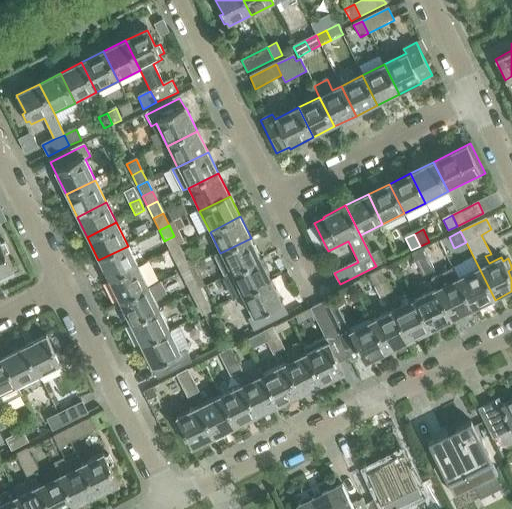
[(179,247),(174,236),(164,241),(170,252),(179,247)]
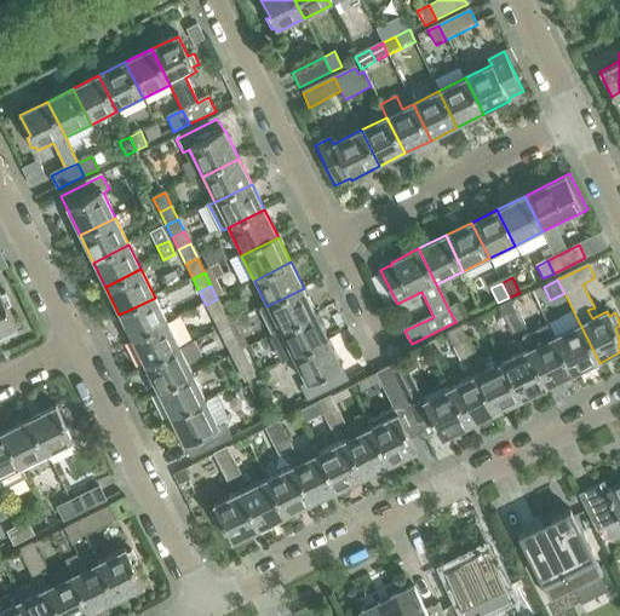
[(316,314),(304,288),(267,306),(262,310),(274,335),(280,333),(316,314)]
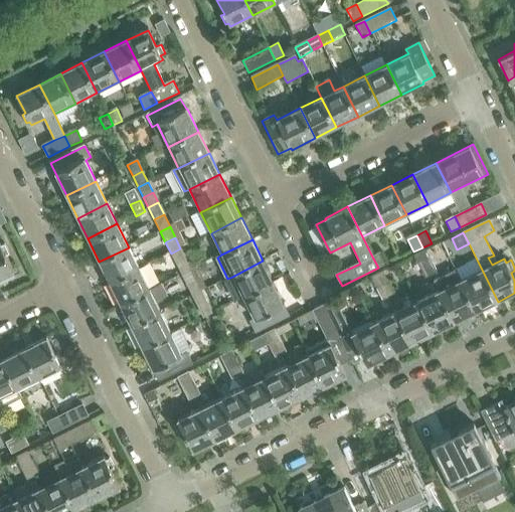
[(0,279),(13,273),(5,256),(10,253),(6,243),(1,246),(0,244),(0,279)]
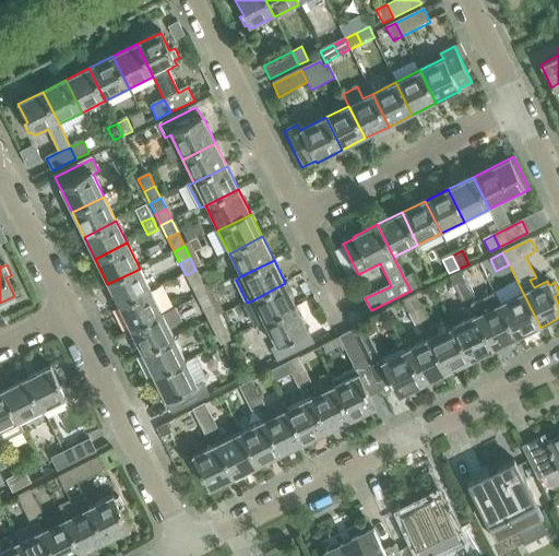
[(151,292),(140,269),(107,284),(119,308),(151,292)]
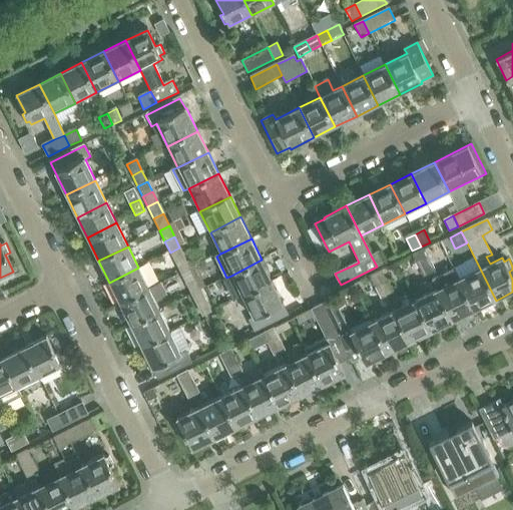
[(185,259),(179,247),(170,252),(175,263),(185,259)]
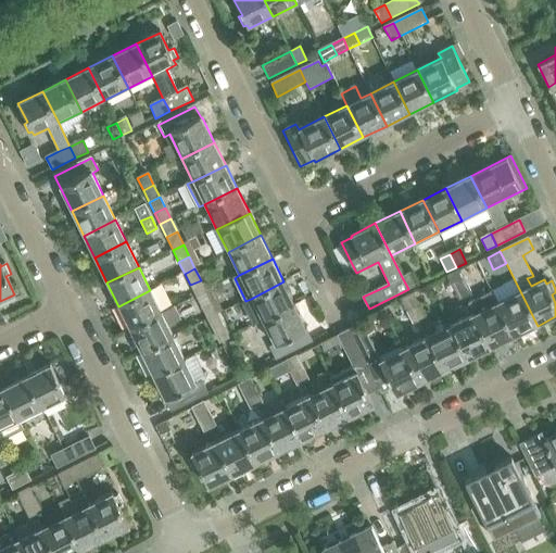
[(467,284),(460,272),(460,271),(447,277),(454,290),(467,284)]
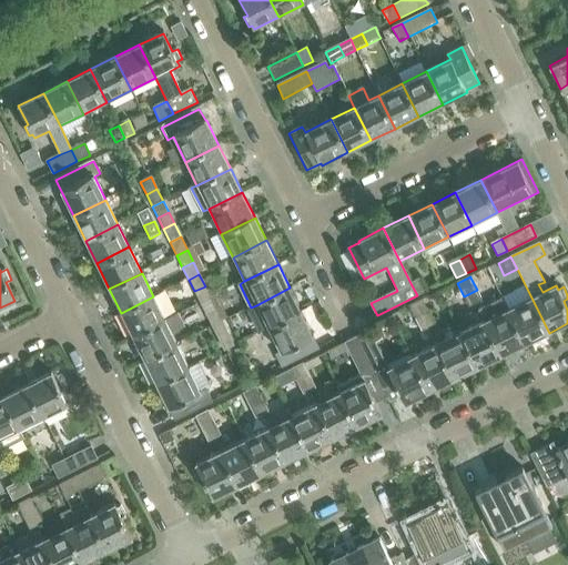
[(427,291),(421,279),(411,283),(417,295),(427,291)]
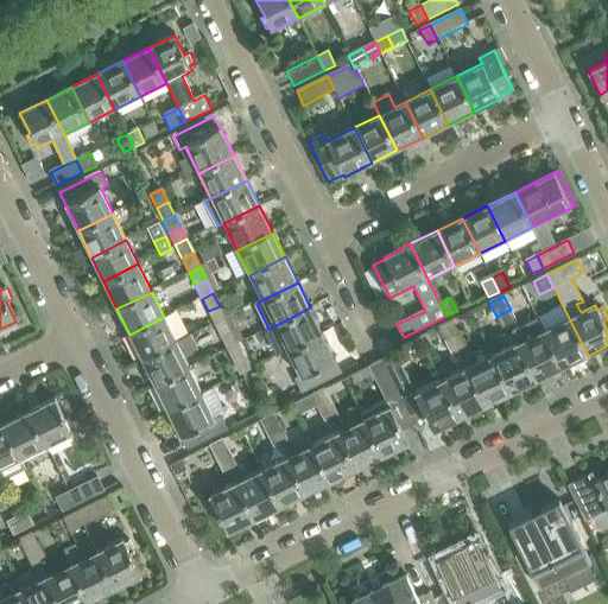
[(226,319),(220,306),(208,311),(215,324),(226,319)]
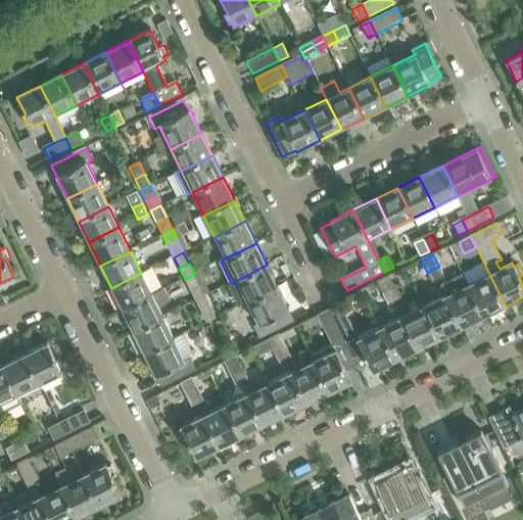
[(278,287),(267,265),(236,281),(247,302),(278,287)]
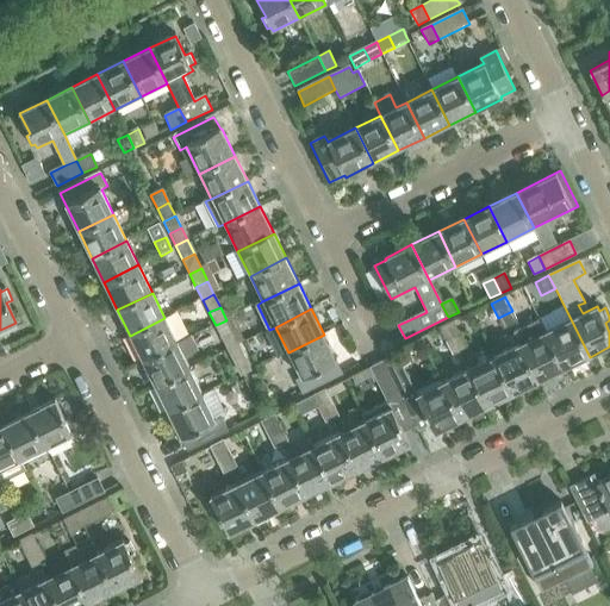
[(518,324),(512,311),(498,318),(504,331),(518,324)]
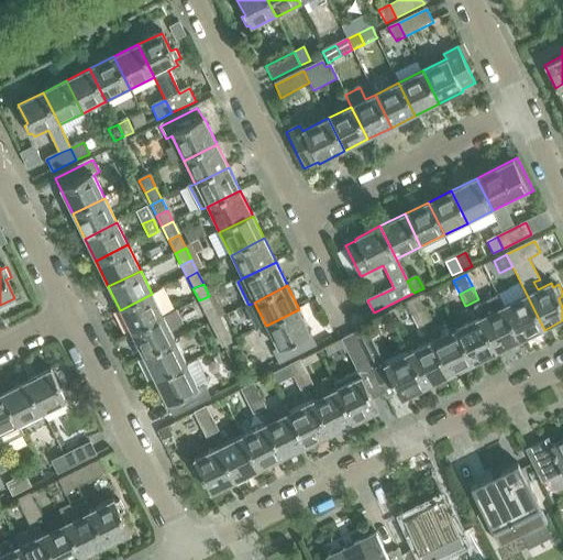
[(164,318),(152,294),(120,310),(132,335),(164,318)]
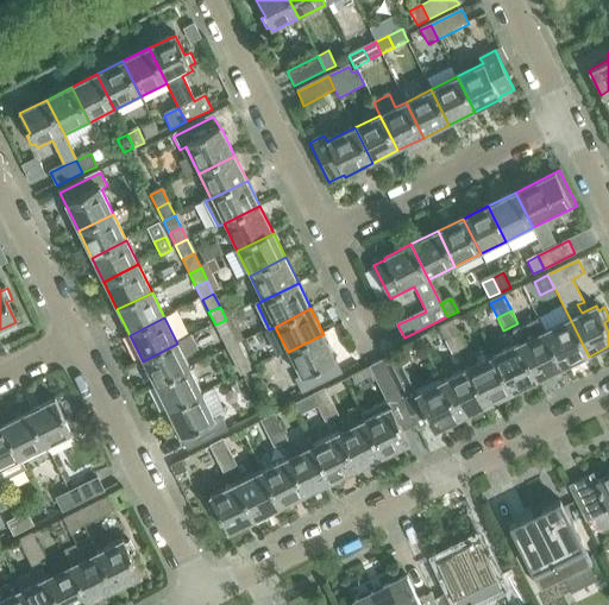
[(589,357),(570,319),(545,332),(563,370),(589,357)]
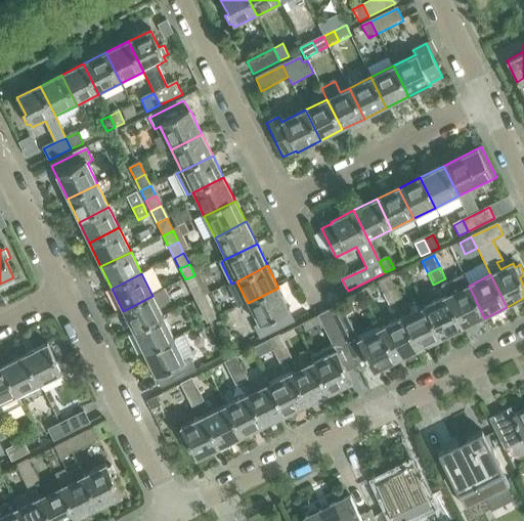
[(200,286),(194,275),(185,279),(190,291),(200,286)]
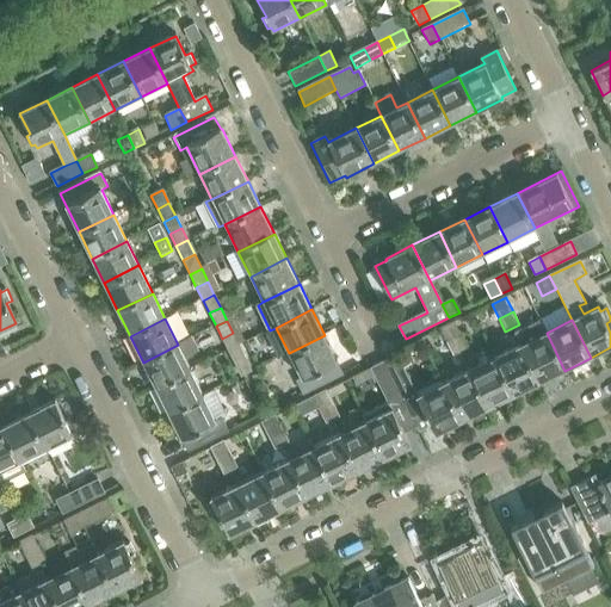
[(461,336),(455,323),(440,330),(446,344),(461,336)]
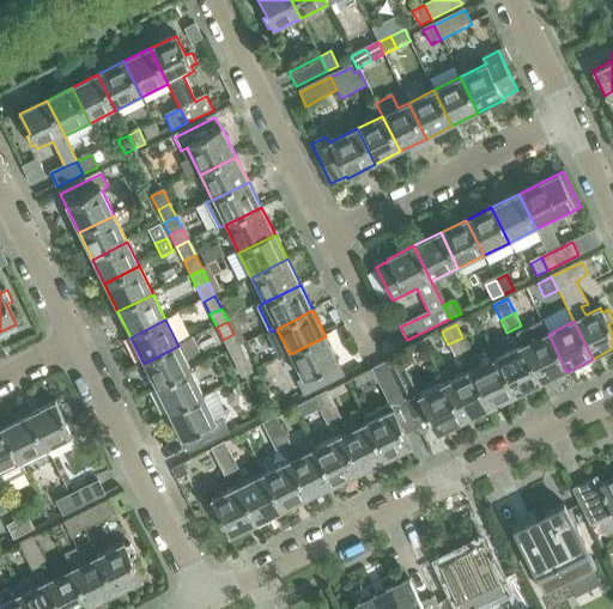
[(241,346),(234,334),(223,340),(229,352),(241,346)]
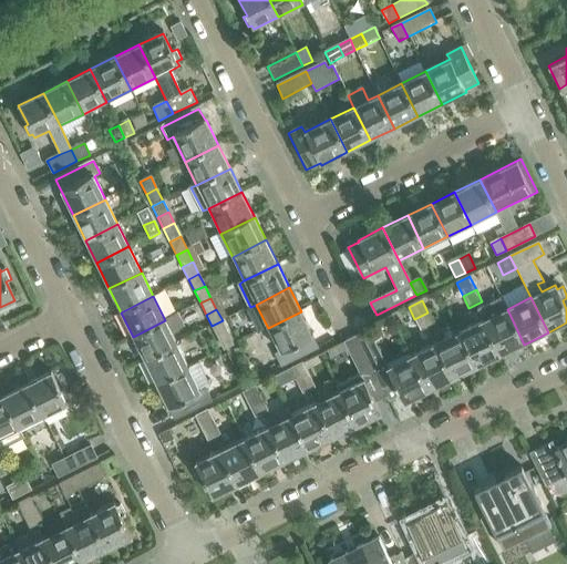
[(524,345),(507,309),(483,321),(501,357),(524,345)]
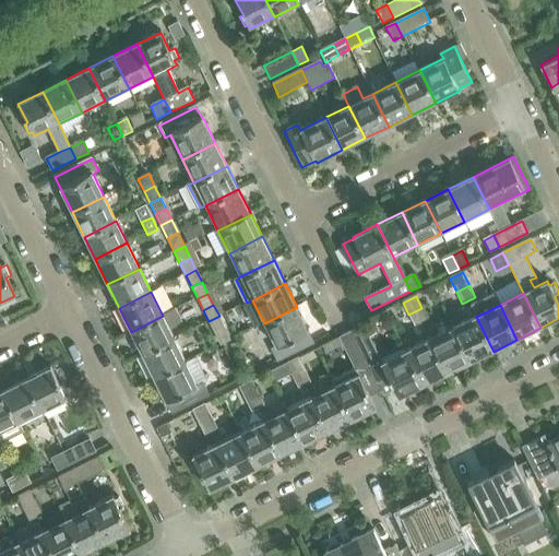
[(313,343),(308,332),(309,331),(297,307),(264,323),(276,347),(271,351),(276,362),(313,343)]
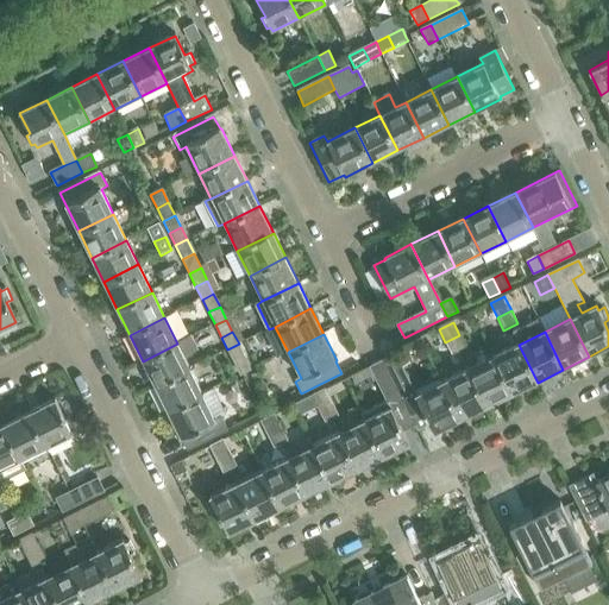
[(466,350),(459,335),(445,342),(452,357),(466,350)]
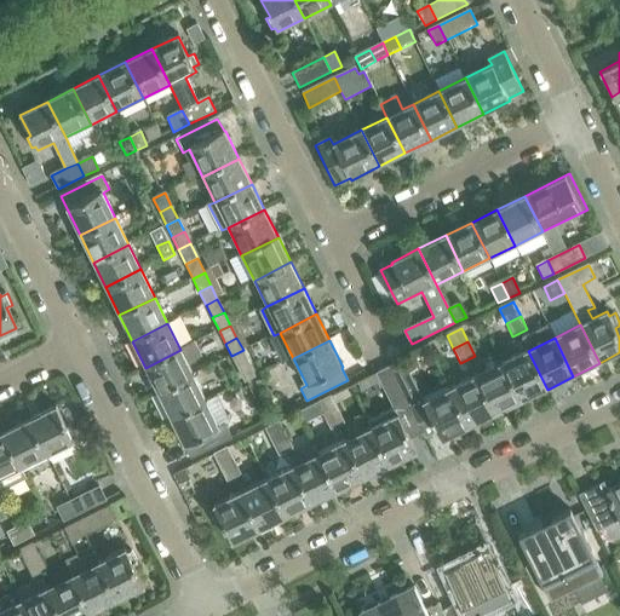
[(194,375),(188,364),(202,357),(195,343),(181,350),(145,368),(158,393),(194,375)]
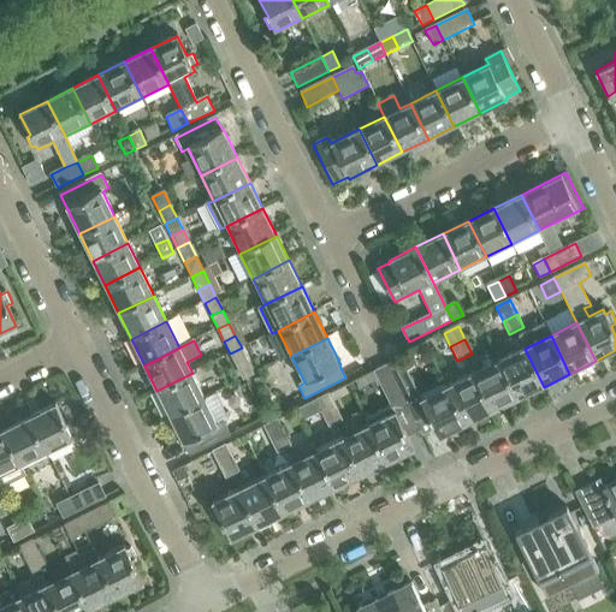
[(248,361),(242,348),(230,354),(236,366),(248,361)]
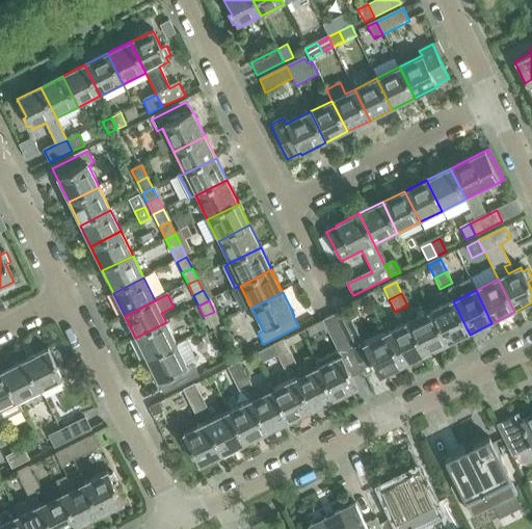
[(470,335),(453,301),(430,312),(447,345),(470,335)]
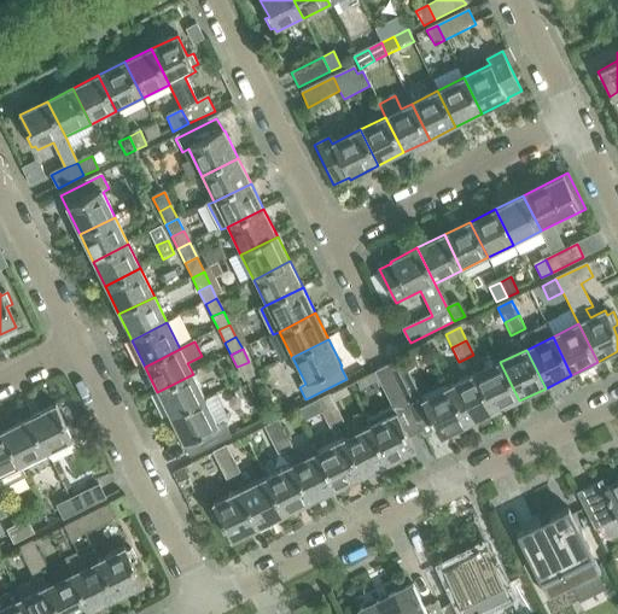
[(414,387),(402,361),(389,368),(402,393),(414,387)]
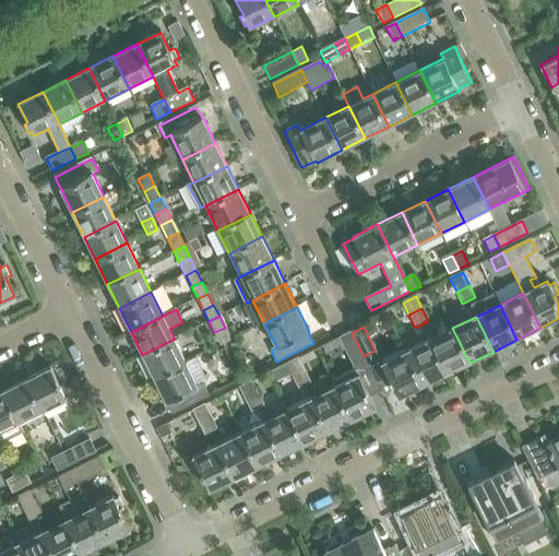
[(232,341),(225,328),(214,332),(221,346),(232,341)]
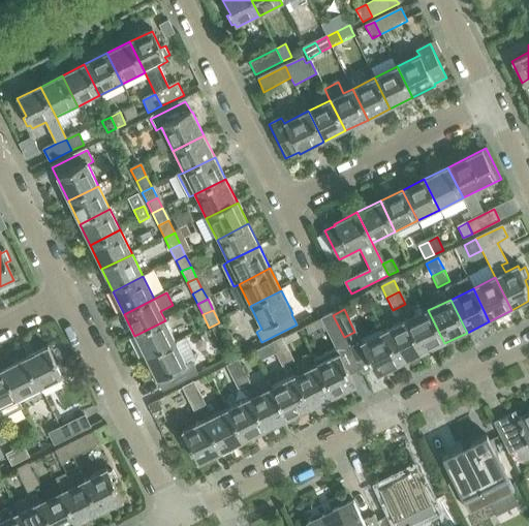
[(444,343),(428,310),(405,321),(422,354),(444,343)]
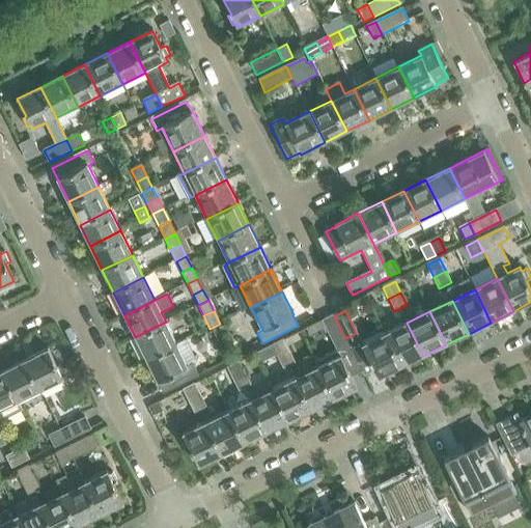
[(345,338),(334,316),(323,322),(334,344),(345,338)]
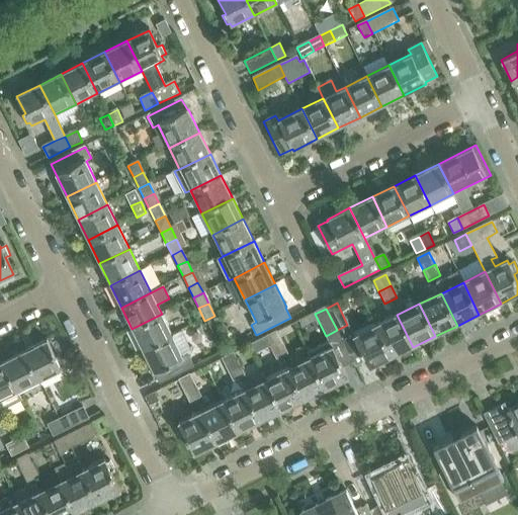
[(172,335),(162,314),(132,329),(143,351),(172,335)]
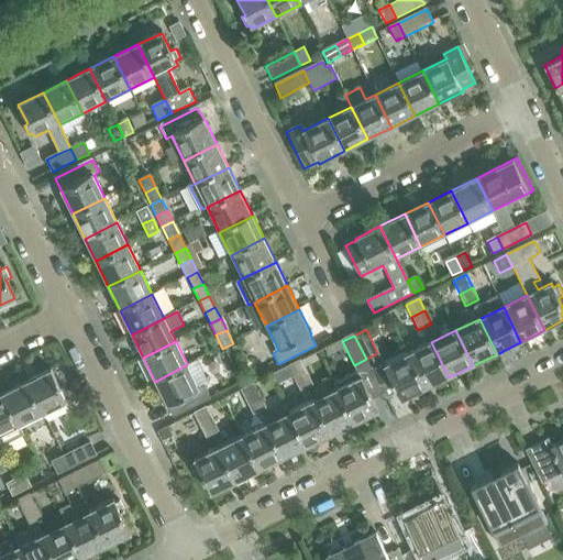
[(449,377),(431,342),(408,354),(424,390),(449,377)]
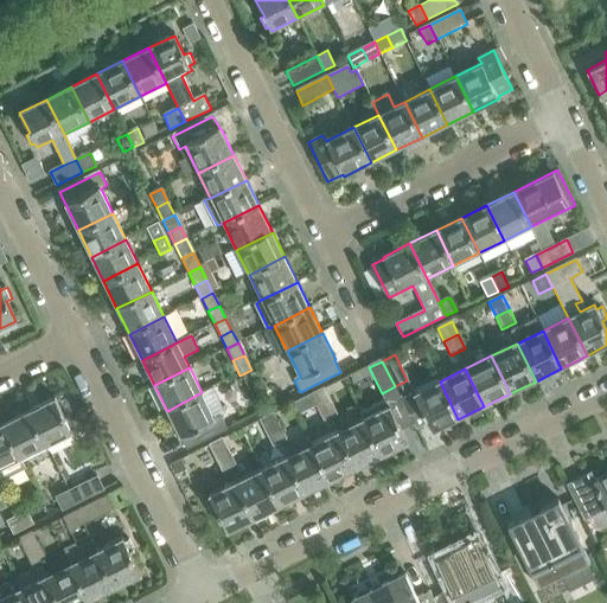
[(458,419),(440,382),(414,395),(407,380),(395,386),(414,424),(426,418),(433,432),(458,419)]
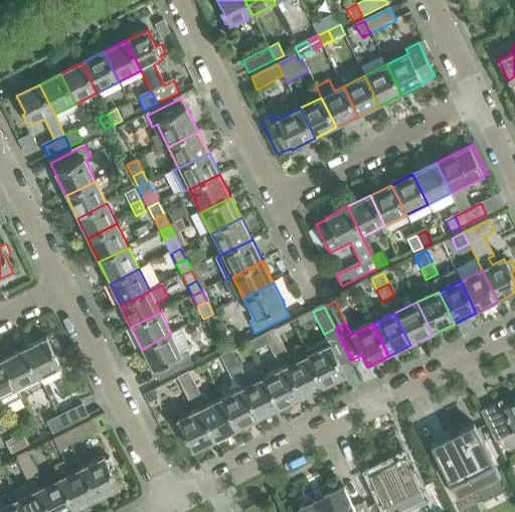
[(306,350),(308,356),(324,388),(346,377),(340,366),(351,360),(335,328),(324,334),(327,340),(306,350)]
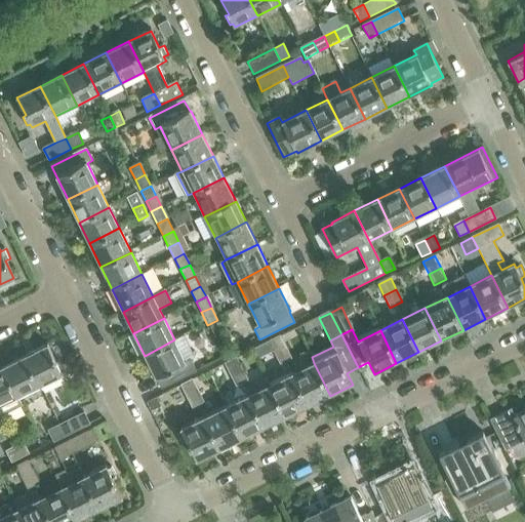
[(195,371),(190,361),(195,358),(184,335),(174,339),(145,356),(156,378),(157,377),(162,388),(195,371)]
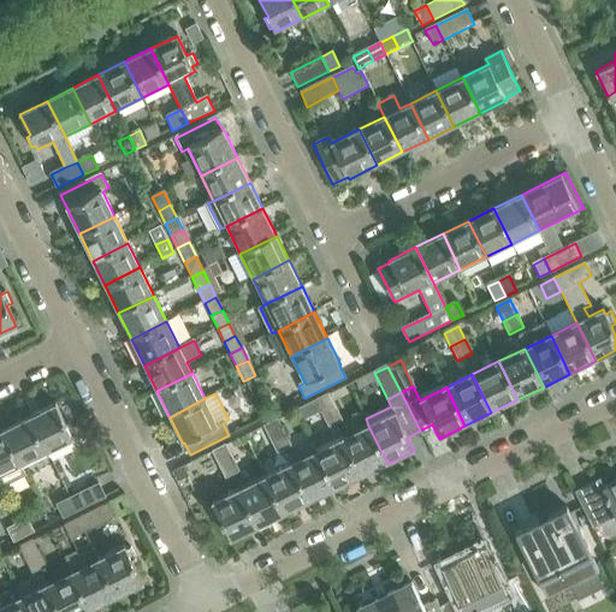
[(337,408),(330,394),(315,402),(323,415),(337,408)]
